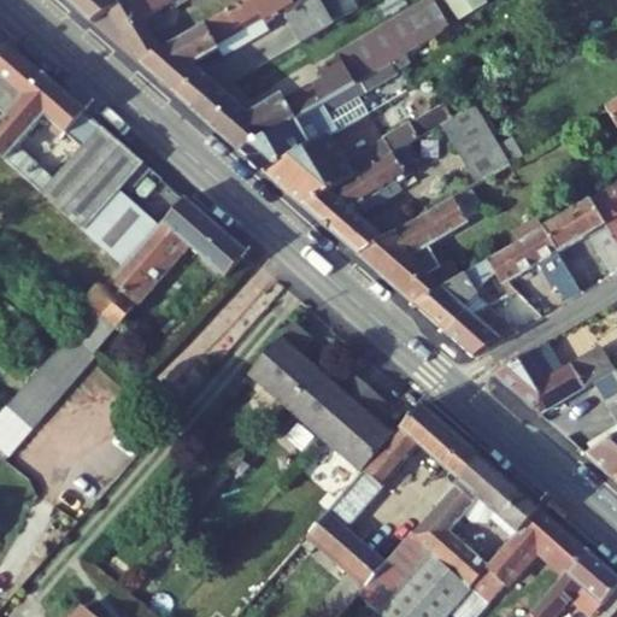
[(65,0),(78,12),(92,23),(109,12),(117,7),(109,0),(65,0)]
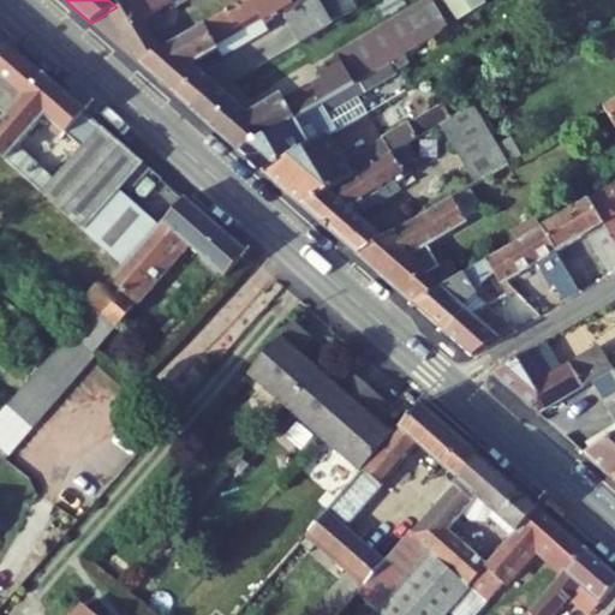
[(130,48),(139,65),(163,51),(154,36),(145,22),(172,5),(174,9),(189,0),(129,0),(117,7),(108,12),(130,48)]
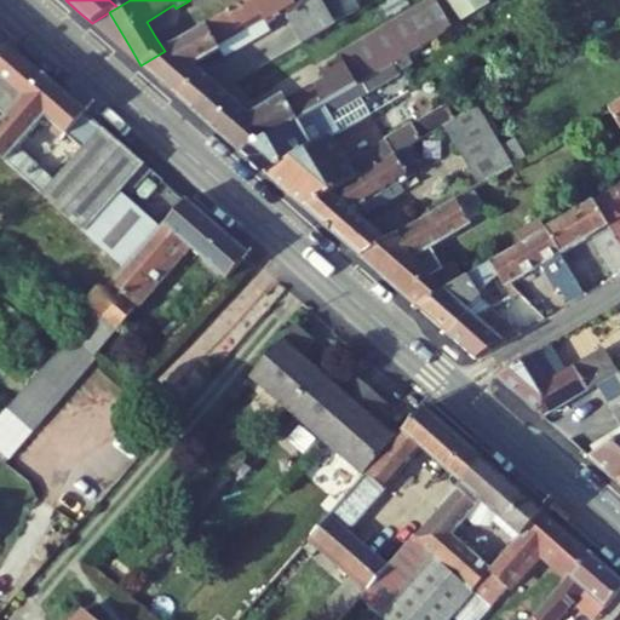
[(303,44),(336,24),(321,0),(320,0),(299,12),(292,0),(252,0),(165,51),(141,65),(194,112),(222,91),(195,68),(222,52),(217,44),(263,18),(268,26),(287,15),(303,44)]
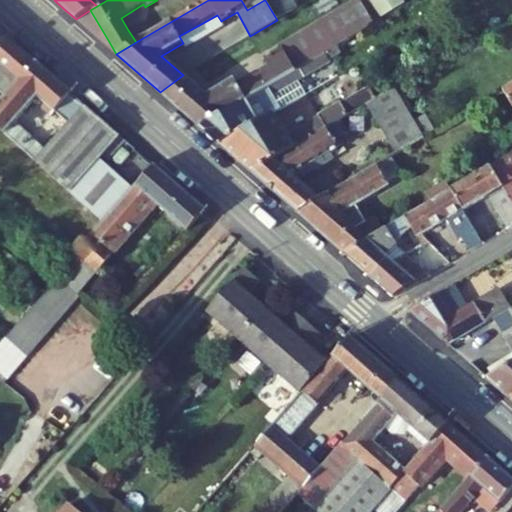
[(234,80),(207,96),(183,75),(160,92),(200,127),(325,54),(337,47),(374,25),(360,0),(358,0),(280,46),(281,49),(264,59),(268,67),(237,84),(234,80)]
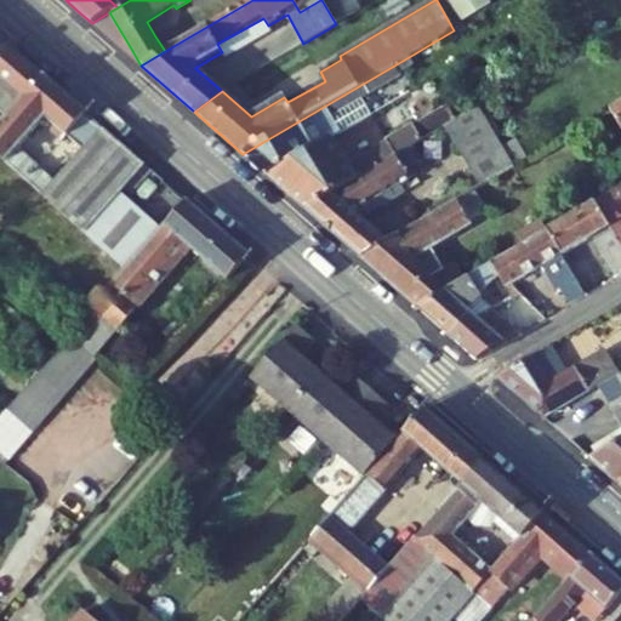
[(320,0),(292,0),(300,12),(320,0)]
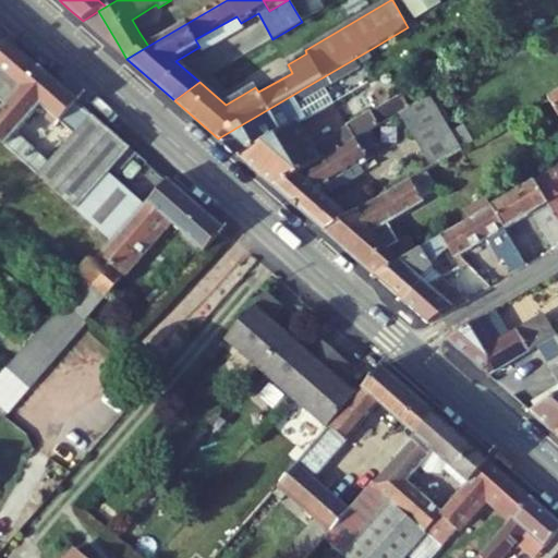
[(392,0),(408,27),(414,23),(401,0),(392,0)]
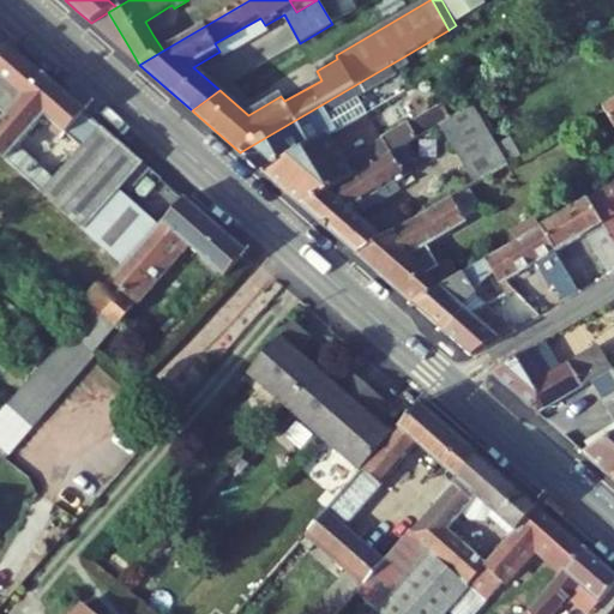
[(223,58),(270,31),(265,25),(260,18),(215,43),(220,52),(223,58)]
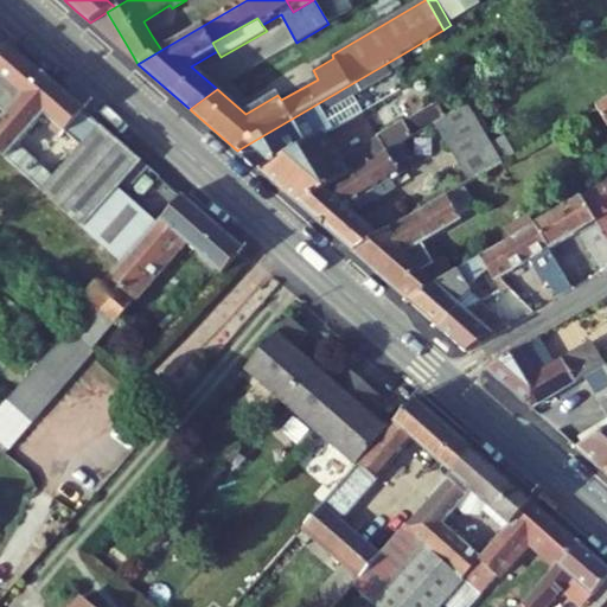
[(0,57),(10,48),(0,38),(0,57)]
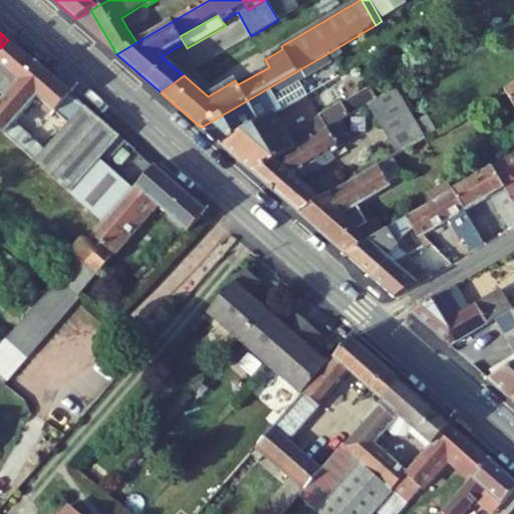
[(8,40),(0,48),(0,87),(8,94),(35,64),(8,40)]
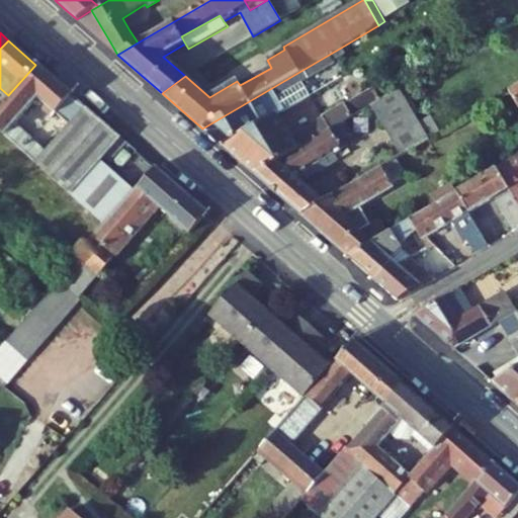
[(333,62),(345,55),(341,48),(329,55),(333,62)]
